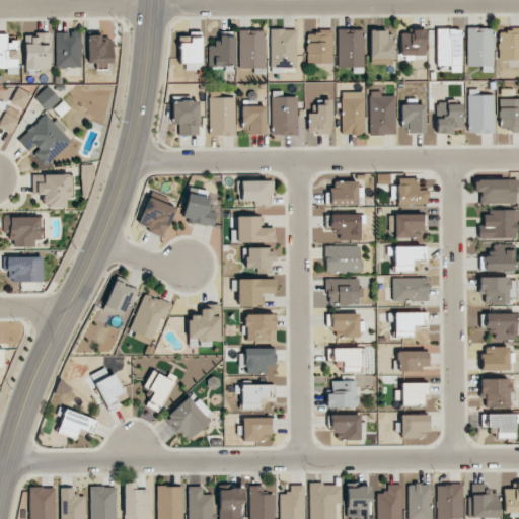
[(466,66),(484,67),(484,72),(492,72),(493,28),(466,28),(466,66)]
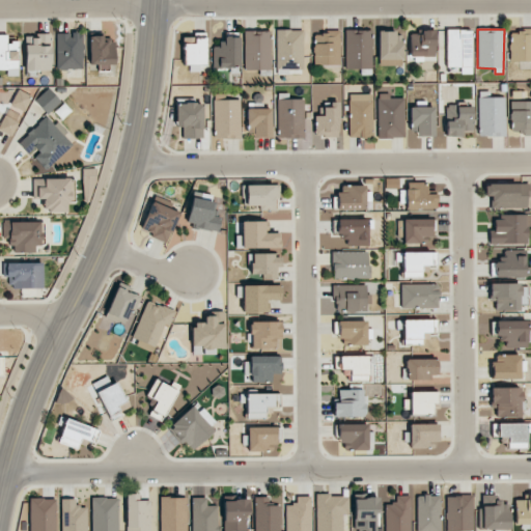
[(303,70),(302,30),(276,30),(276,71),(303,70)]
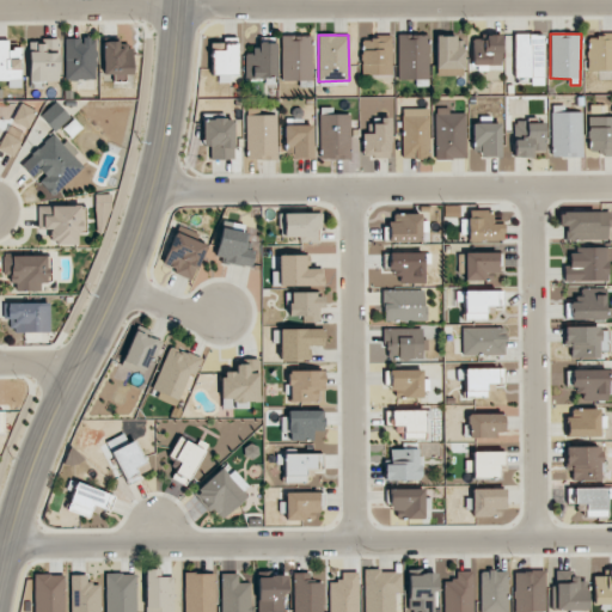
[(428,79),(427,35),(397,35),(397,79),(428,79)]
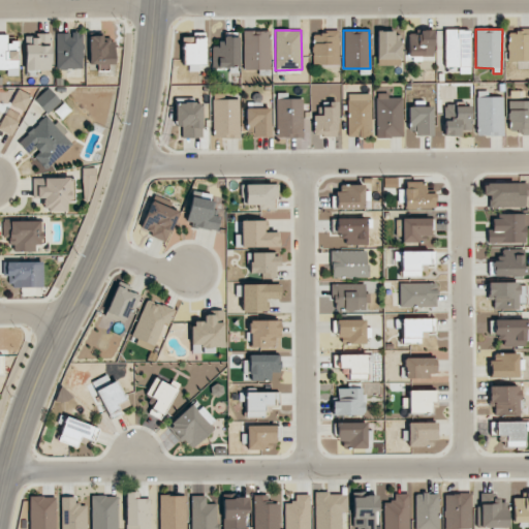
[(444,67),(468,66),(467,30),(444,30),(444,67)]
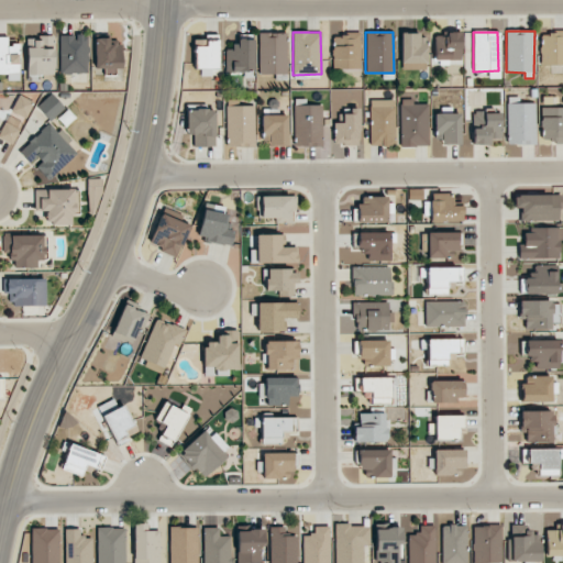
[(562,65),(562,32),(540,33),(540,65),(562,65)]
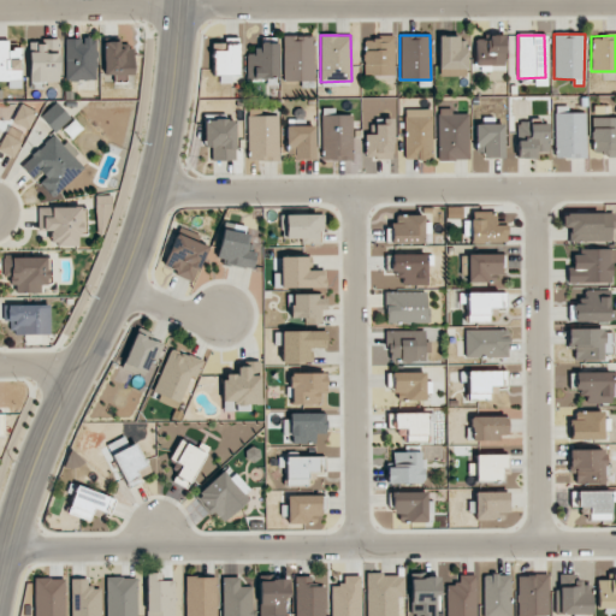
[(313,82),(314,36),(283,36),(283,81),(313,82)]
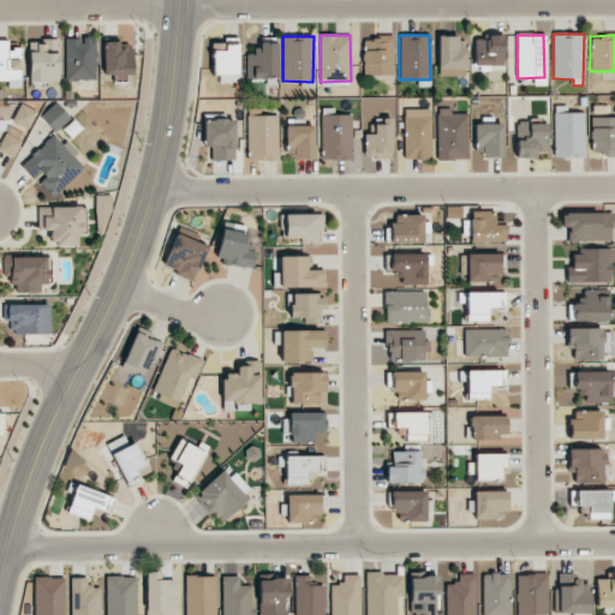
[(503,36),(473,36),(473,66),(503,65),(503,36)]
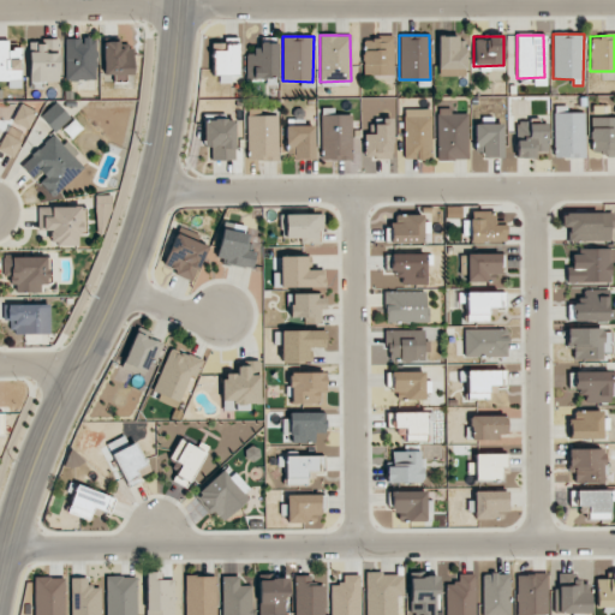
[(64,37),(65,81),(96,79),(96,37),(64,37)]
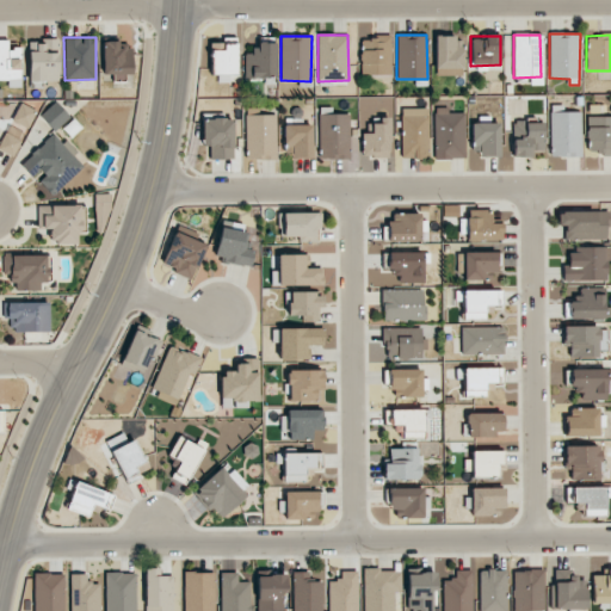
[(392,75),(390,37),(359,37),(360,75),(392,75)]
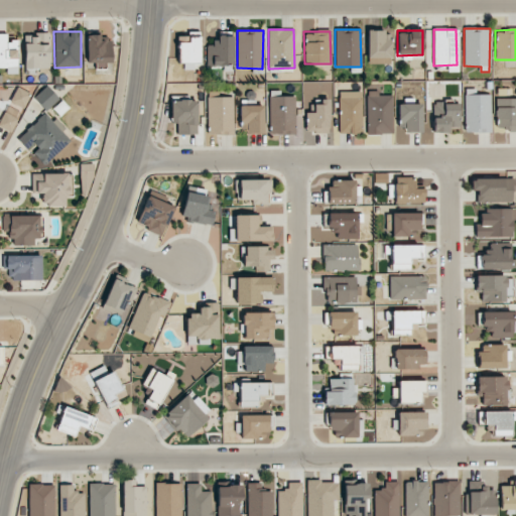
[(390,31),(366,32),(367,65),(391,63),(390,31)]
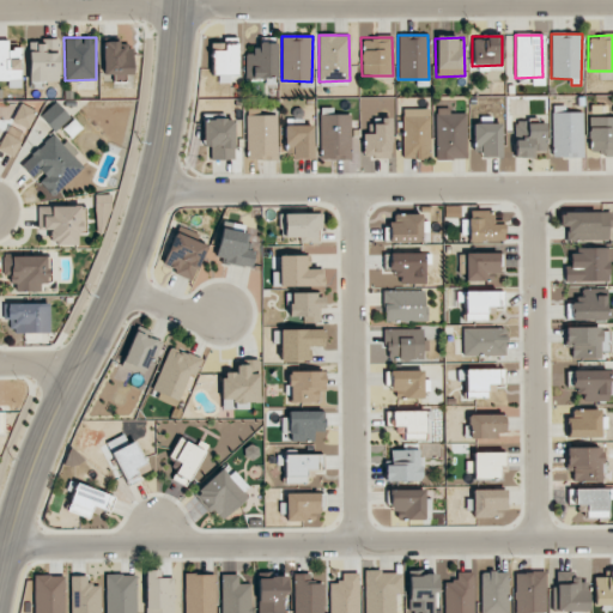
[(0,79),(22,80),(22,48),(7,48),(8,41),(0,40),(0,79)]
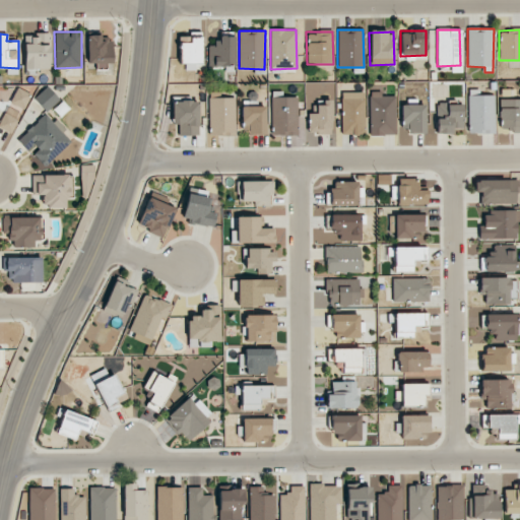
[(49,34),(23,34),(24,69),(50,69),(49,34)]
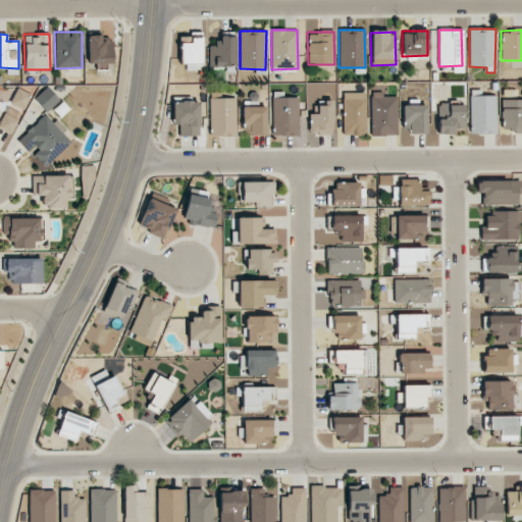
[(112,63),(111,36),(87,37),(88,64),(112,63)]
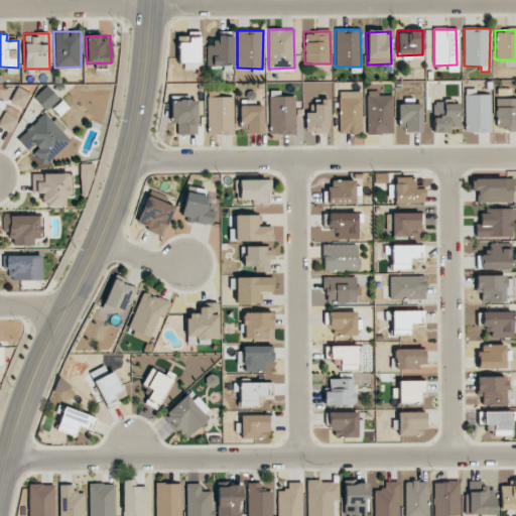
[(183,70),(201,70),(200,36),(177,37),(178,62),(183,62),(183,70)]
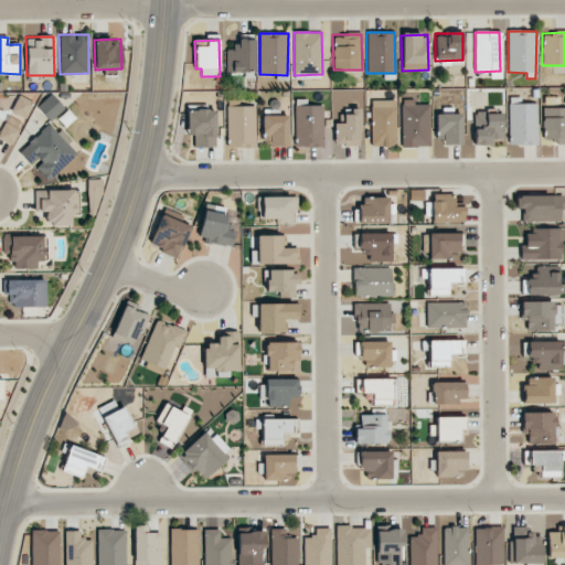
[(226,50),(226,72),(254,73),(255,40),(236,40),(235,50),(226,50)]
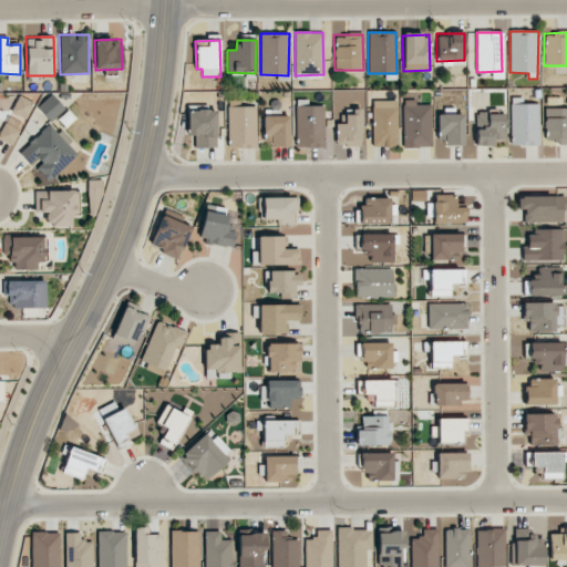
[(64,109),(51,94),(37,107),(50,122),(64,109)]
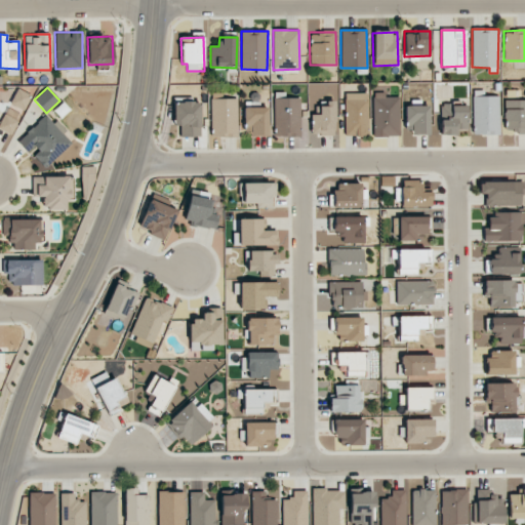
[(10,104),(24,110),(31,95),(16,89),(10,104)]
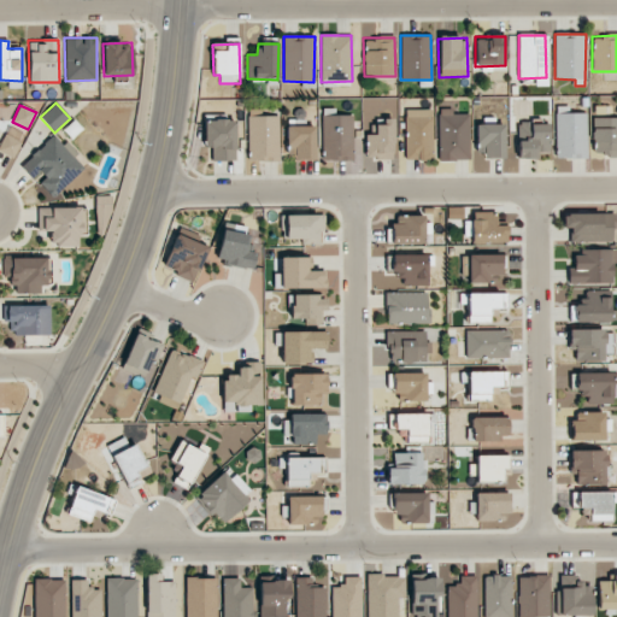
[(586,158),(586,112),(568,112),(568,106),(556,106),(556,158),(586,158)]
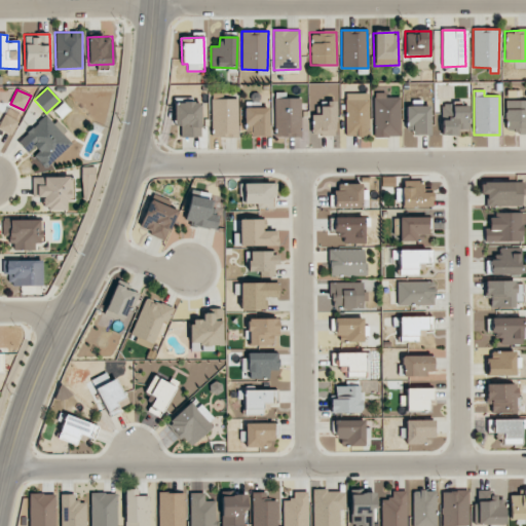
[(374,137),(400,137),(400,97),(385,98),(385,92),(373,92),(374,137)]
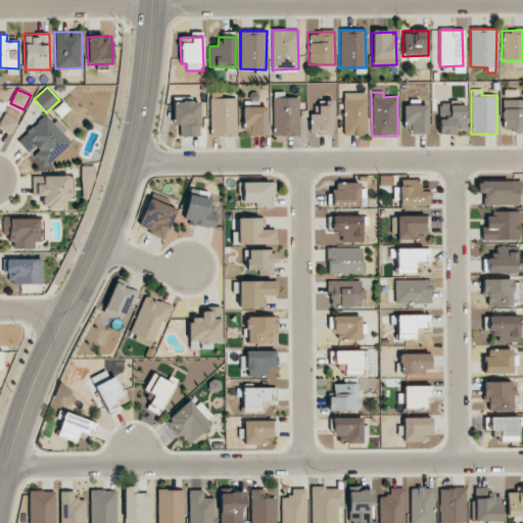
[(272,98),(273,136),(299,136),(298,97),(272,98)]
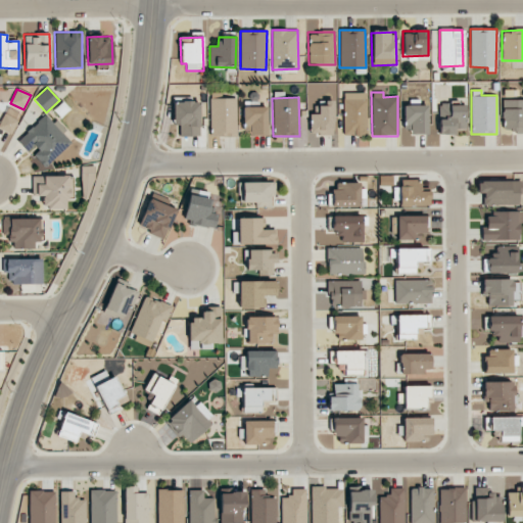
[(236,98),(209,98),(210,137),(237,136),(236,98)]
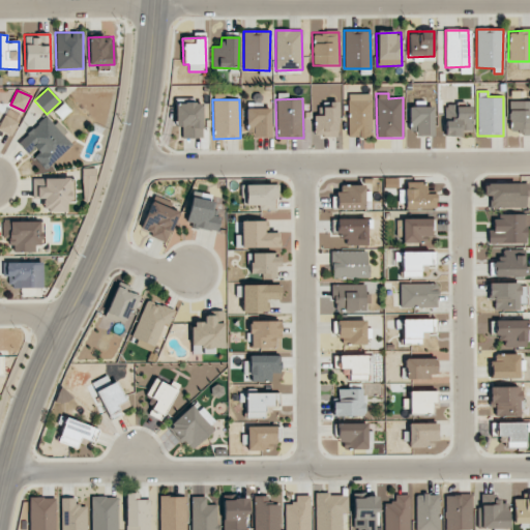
[(348,99),(347,137),(371,138),(371,100),(348,99)]
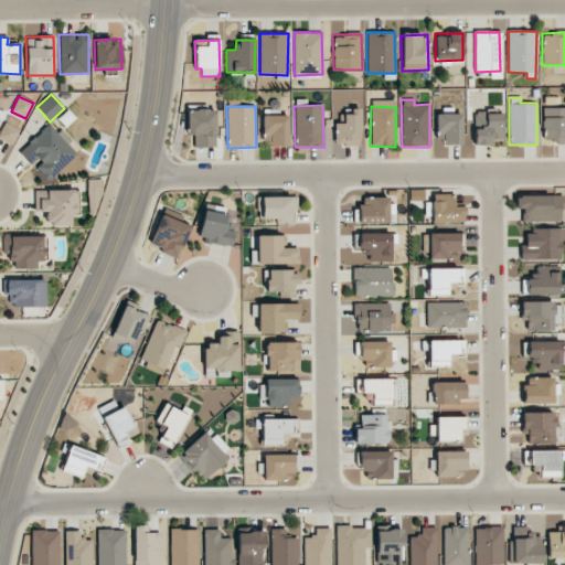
[(564,144),(564,107),(542,107),(543,139),(553,139),(553,144),(564,144)]
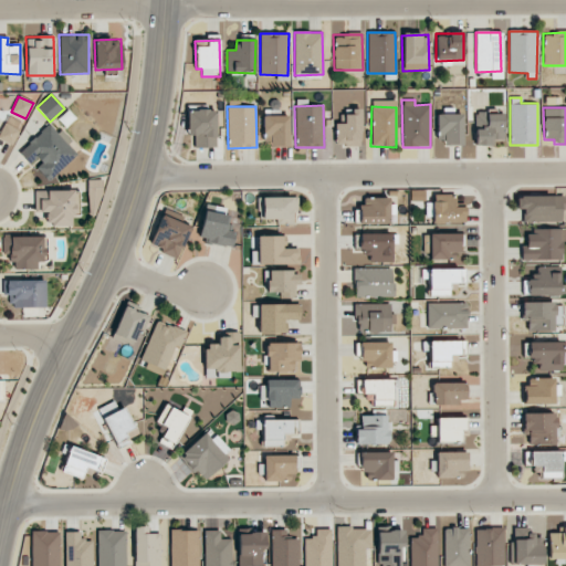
[(362,109),(344,108),(344,124),(335,124),(335,145),(359,146),(362,109)]
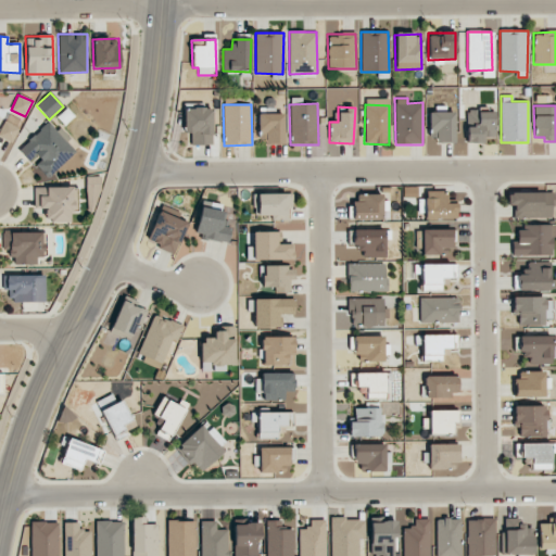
[(184,109),(184,133),(190,133),(191,144),(212,144),(212,109),(184,109)]
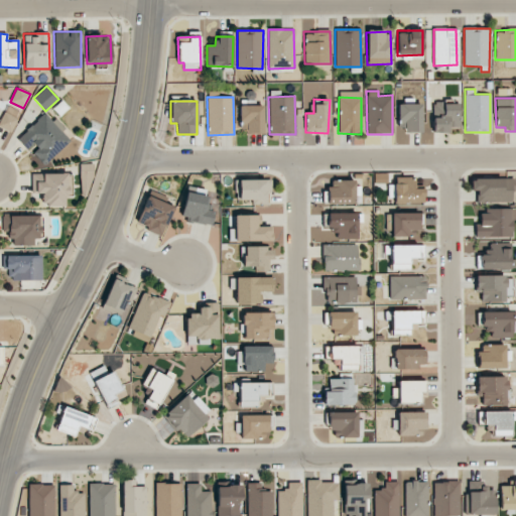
[(459,127),(458,103),(431,104),(432,133),(449,132),(449,127),(459,127)]
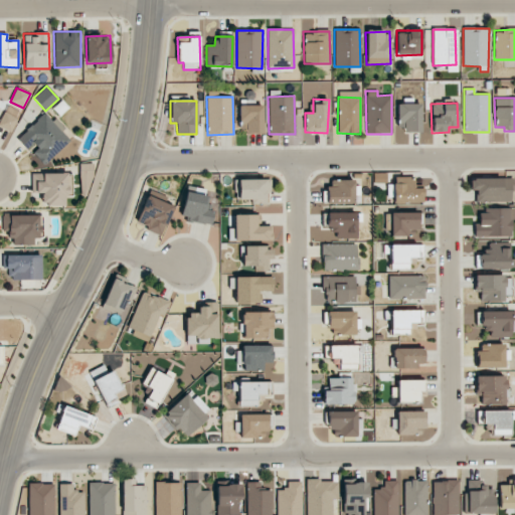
[(420,131),(419,104),(396,104),(397,131),(420,131)]
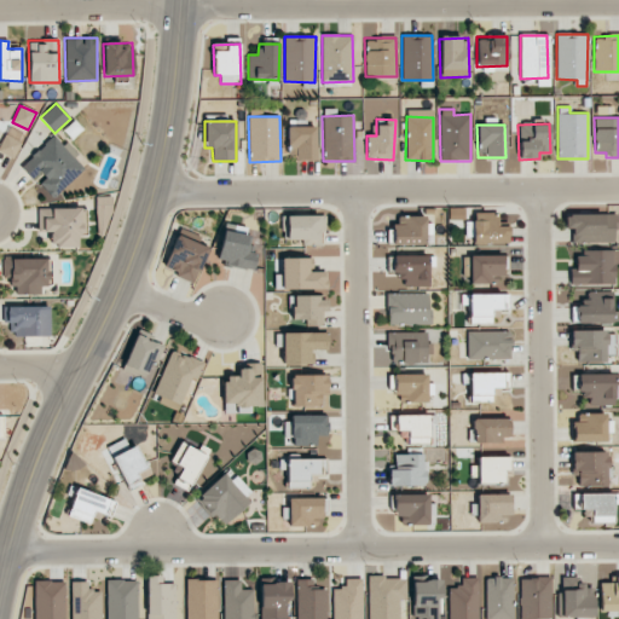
[(288,127),(287,160),(314,161),(316,127),(288,127)]
